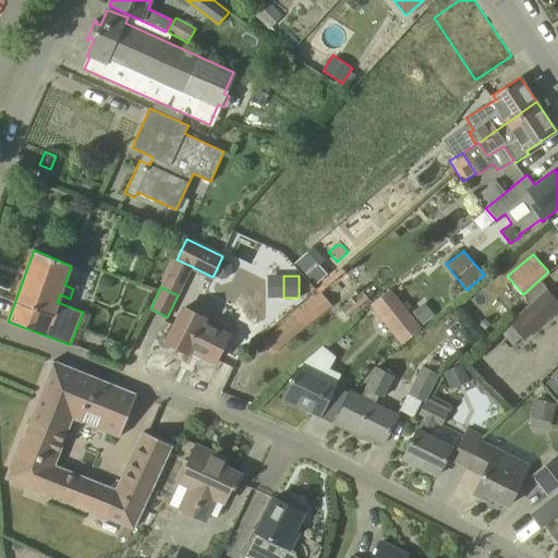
[(402,344),(422,328),(390,289),(371,305),(402,344)]
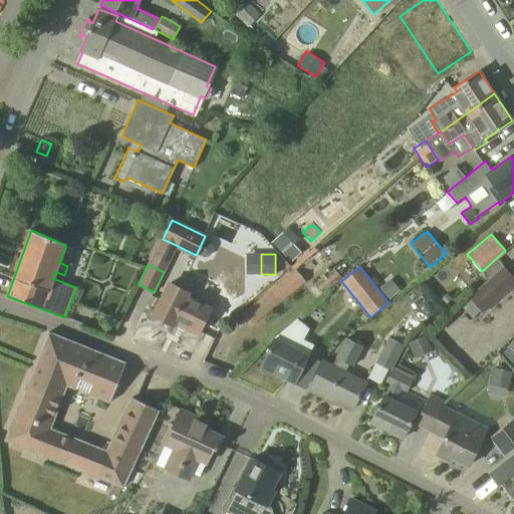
[(482,312),(513,284),(513,277),(504,266),(468,297),(482,312)]
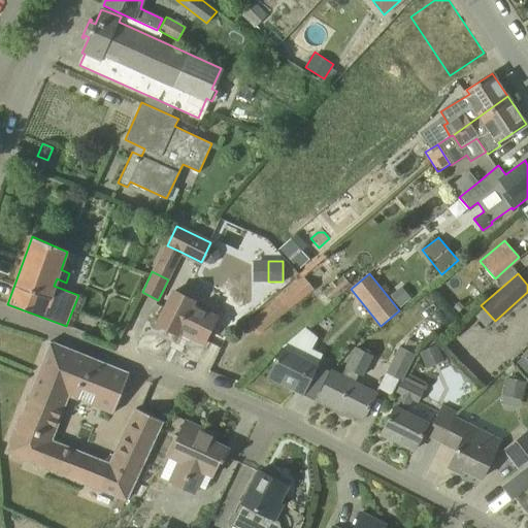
[(343,276),(325,292),(329,298),(332,301),(351,286),(343,276)]
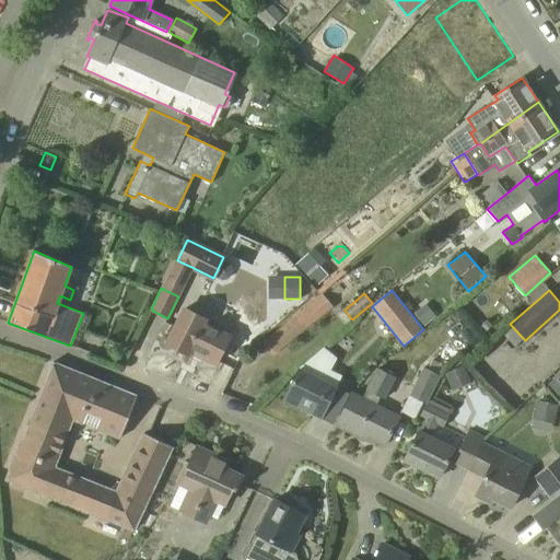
[(426,303),(413,313),(424,326),(435,316),(426,303)]
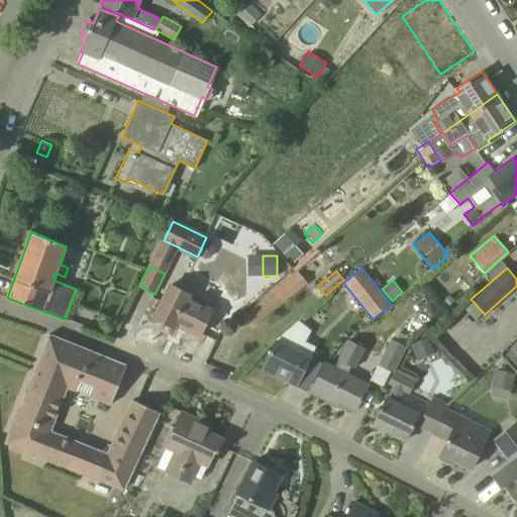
[(284,281),(263,298),(273,310),(294,293),(284,281)]
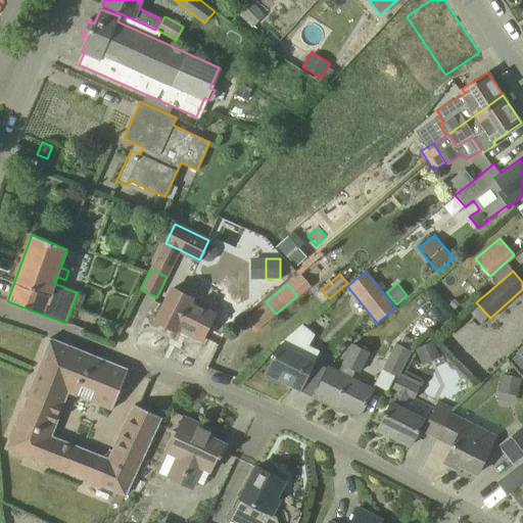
[(201,339),(211,315),(187,302),(189,299),(169,290),(155,320),(176,330),(178,327),(201,339)]
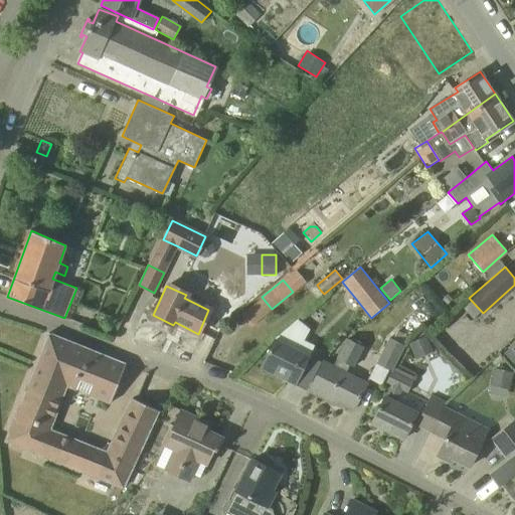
[(261,368),(295,385),(313,345),(303,340),(309,329),(297,320),(274,339),(261,368)]
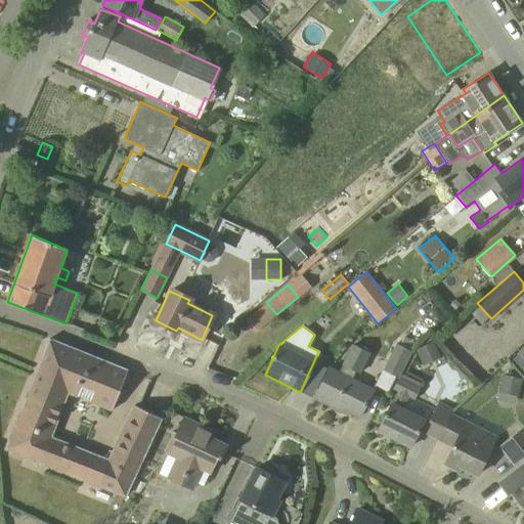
[(410,351),(415,342),(403,336),(398,345),(395,343),(382,368),(398,377),(399,378),(411,351),(410,351)]
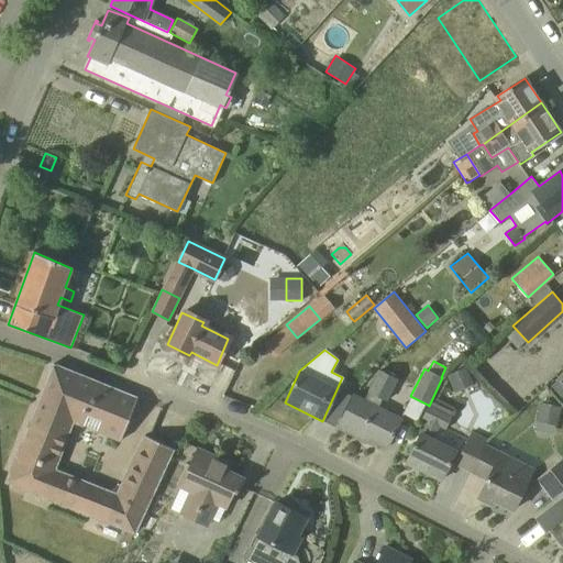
[(118,439),(138,399),(53,365),(7,483),(140,533),(173,449),(144,435),(121,494),(67,473),(56,470),(75,422),(118,439)]
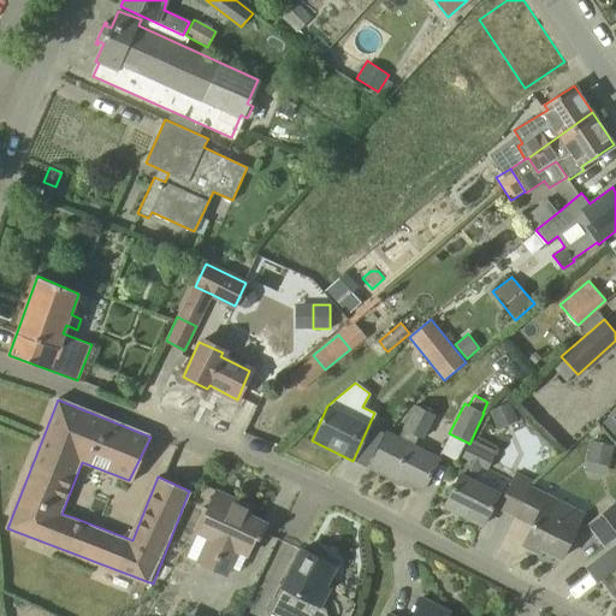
[(509,401),(489,410),(497,430),(517,421),(509,401)]
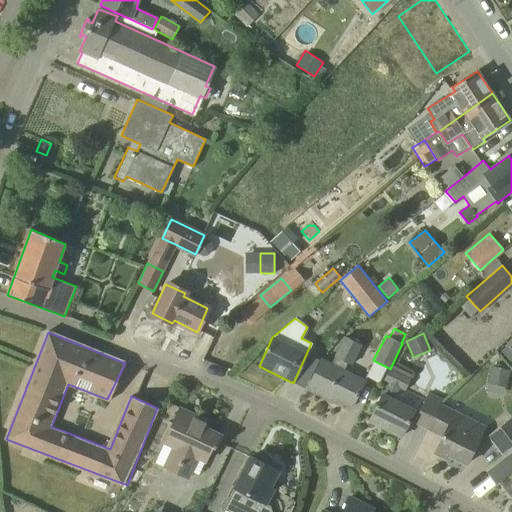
[(352,364),(362,343),(344,335),(330,364),(320,359),(307,389),(326,399),(328,396),(351,408),(363,381),(342,370),(347,361),(352,364)]
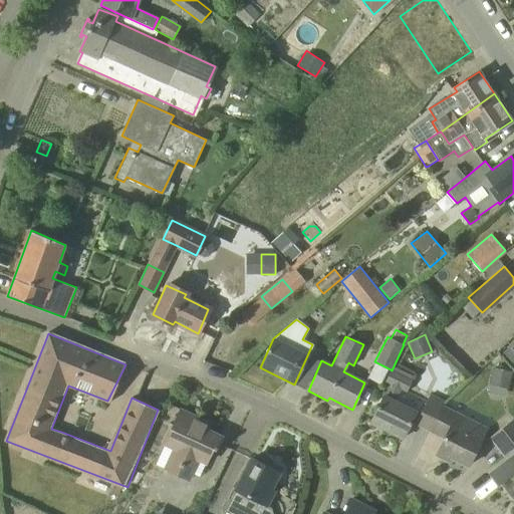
[(513,342),(502,352),(513,363),(513,362),(513,342)]
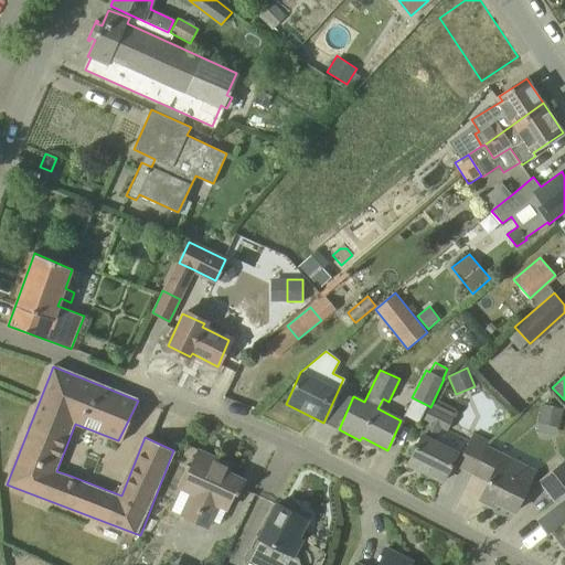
[(542,404),(537,423),(539,424),(557,427),(558,428),(563,408),(542,404)]
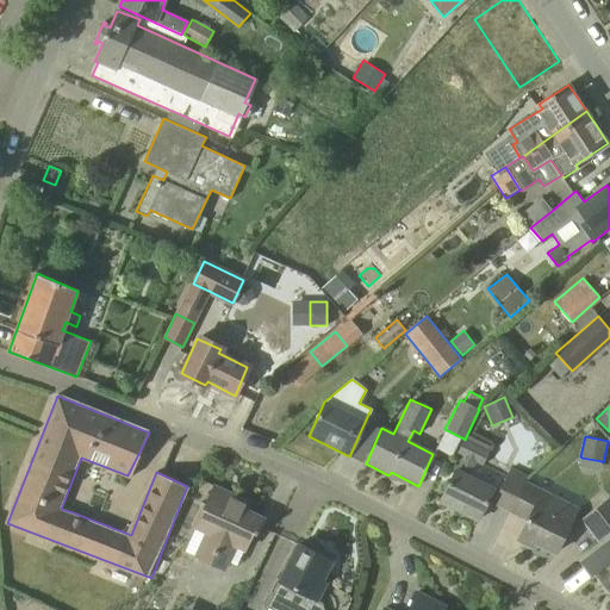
[(461,454),(440,502),(478,521),(492,490),(468,478),(474,464),(481,467),(490,450),(465,440),(464,439),(456,452),(461,454)]
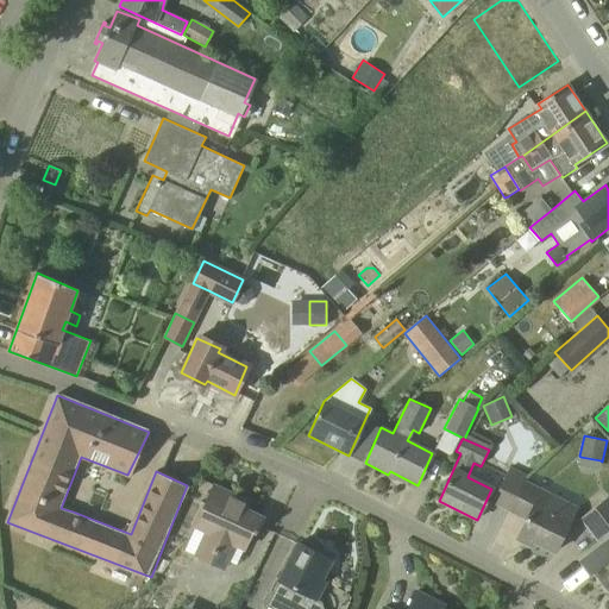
[(510,513),(526,478),(509,470),(494,504),(510,513)]
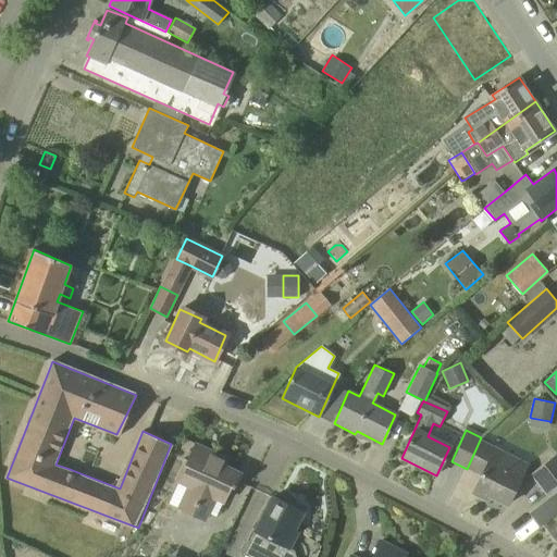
[(480,475),(472,493),(485,499),(487,495),(508,505),(528,461),(481,437),(467,469),(480,475)]
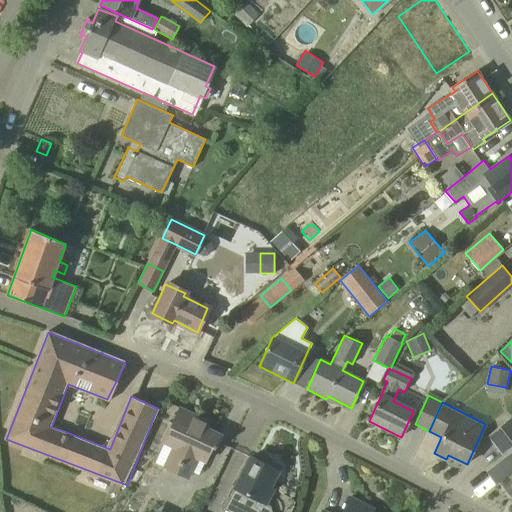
[(217,447),(221,435),(199,425),(202,418),(180,408),(167,441),(177,445),(168,467),(187,476),(194,454),(208,459),(213,446),(217,447)]
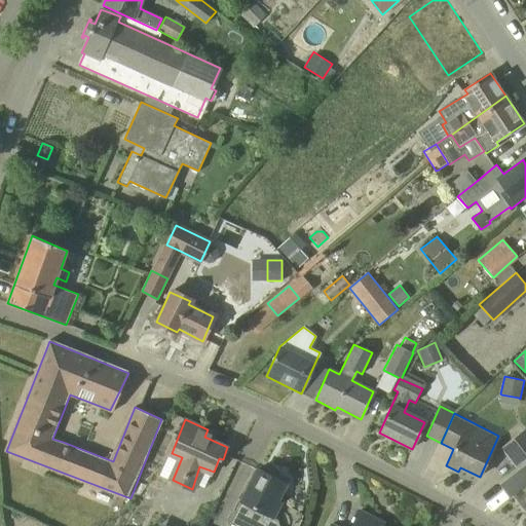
[(517,466),(525,458),(525,427),(502,447),(517,466)]
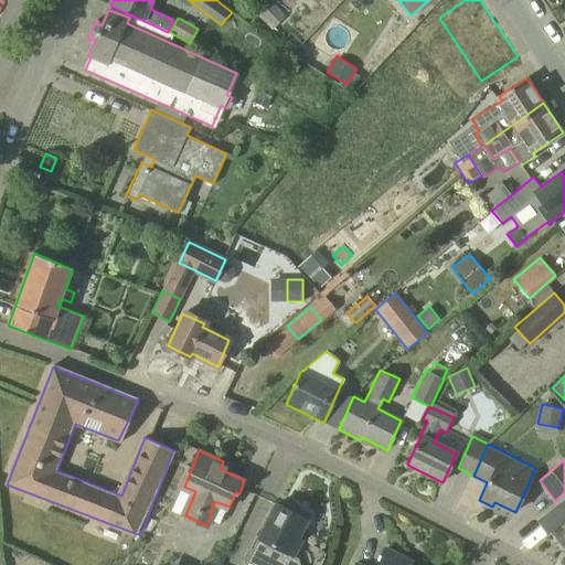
[(564,500),(537,521),(547,534),(551,532),(563,548),(564,548),(564,500)]
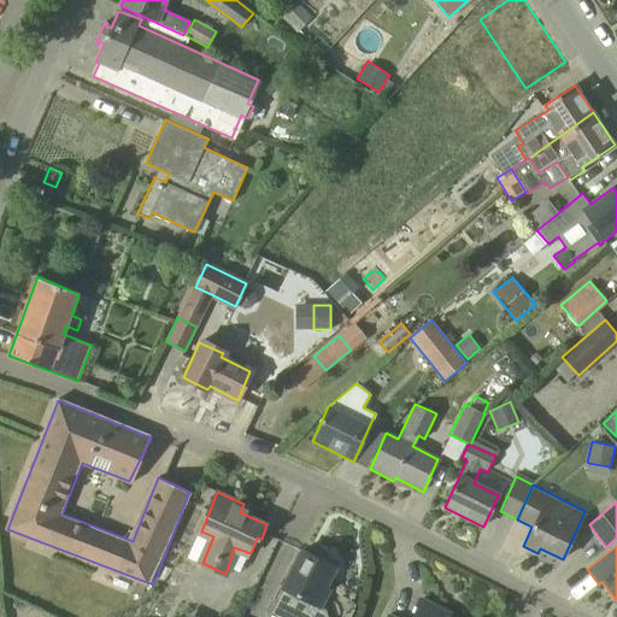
[(312,616),(315,615),(305,610),(310,601),(322,607),(331,587),(324,583),(333,566),(303,551),(274,612),(283,616),(312,616)]
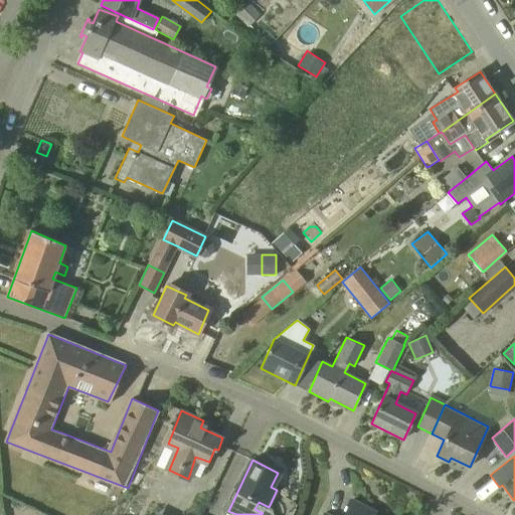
[(365,514),(368,508),(352,500),(345,514),(328,514),(326,514),(325,514),(365,514)]
